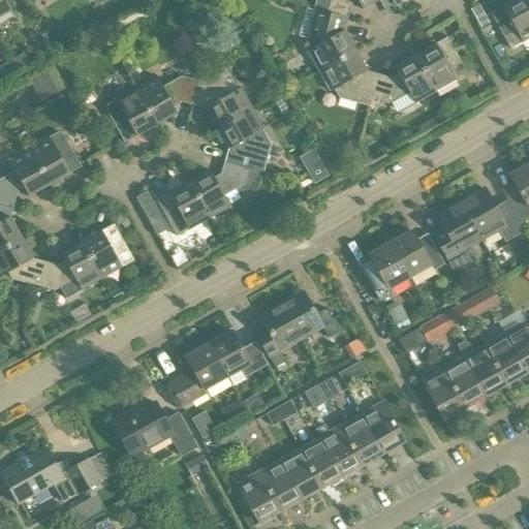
[(0,0),(0,24),(13,18),(2,0),(0,0)]
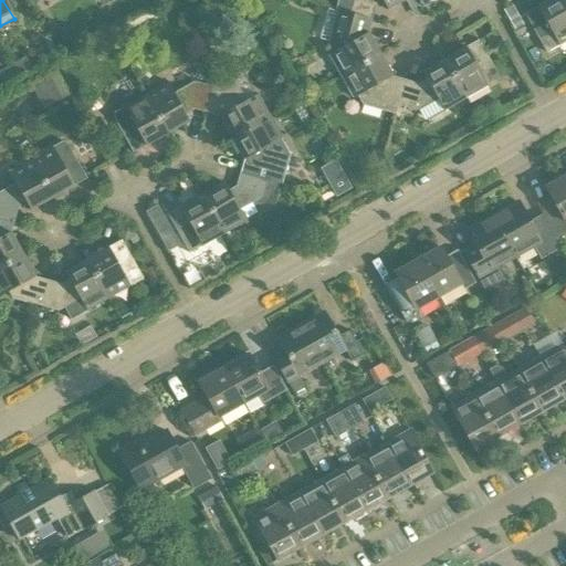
[(388,11),(408,0),(337,0),(335,10),(339,11),(373,21),(376,8),(384,3),(388,11)]
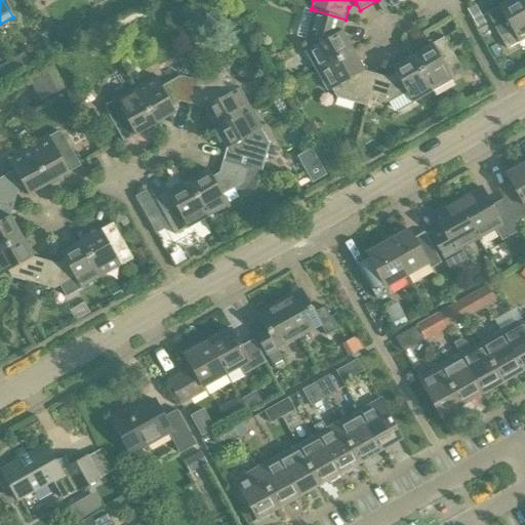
[(524,40),(524,6),(521,0),(511,0),(498,6),(499,7),(487,14),(508,50),(519,43),(519,44),(524,40)]
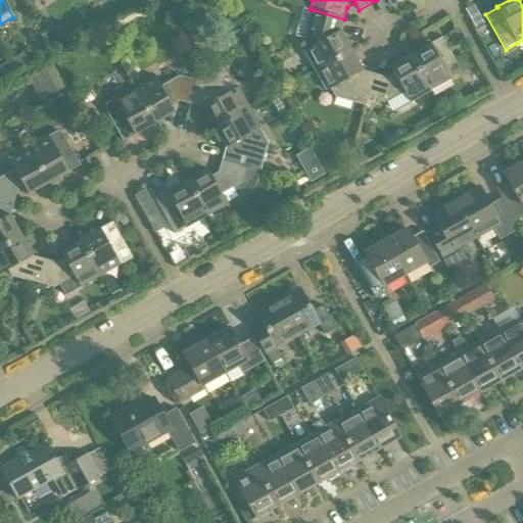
[(476,28),(483,24),(474,6),(466,10),(476,28)]
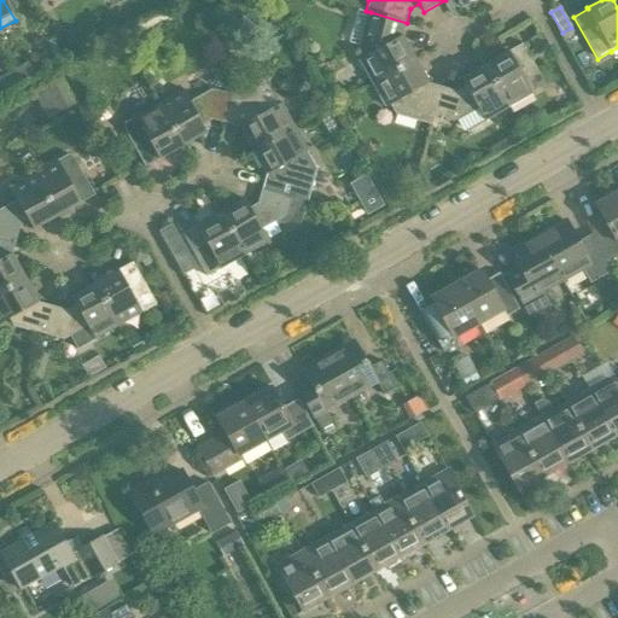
[(407,23),(371,12),(361,47),(366,56),(360,60),(373,85),(417,60),(402,38),(407,23)]
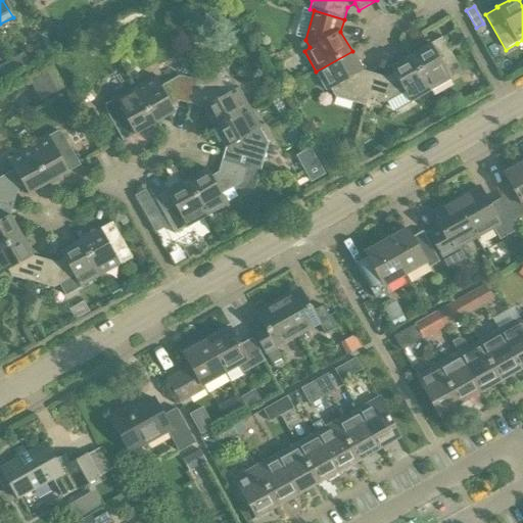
[(456,45),(464,40),(458,30),(449,35),(456,45)]
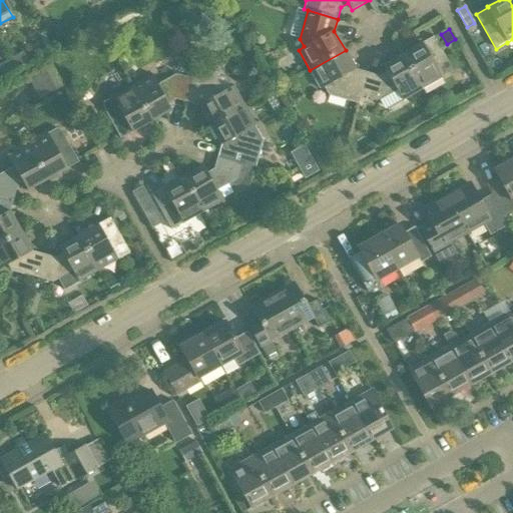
[(423,43),(416,46),(402,54),(423,90),(442,79),(453,72),(434,37),(423,43)]
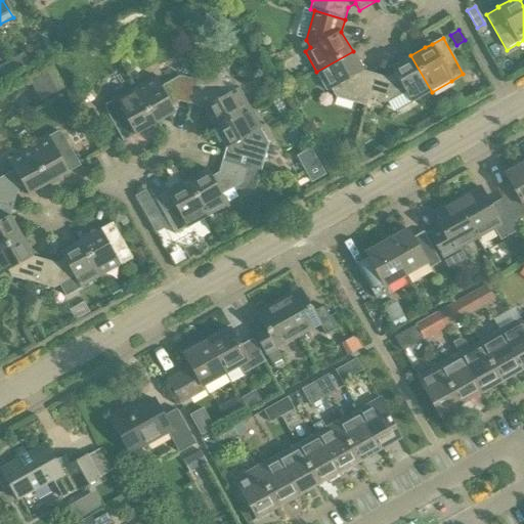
[(192,57),(200,59),(204,46),(197,44),(192,57)]
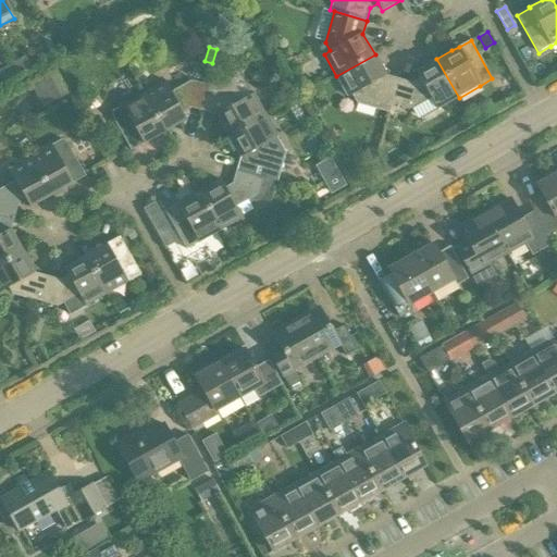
[(390,113),(399,79),(387,76),(375,54),(336,76),(348,97),(353,95),(357,103),(390,113)]
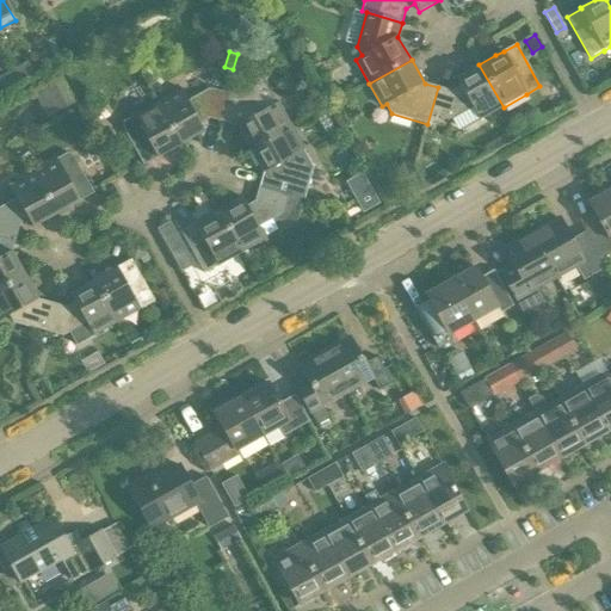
[(26,61),(11,71),(17,81),(34,73),(26,61)]
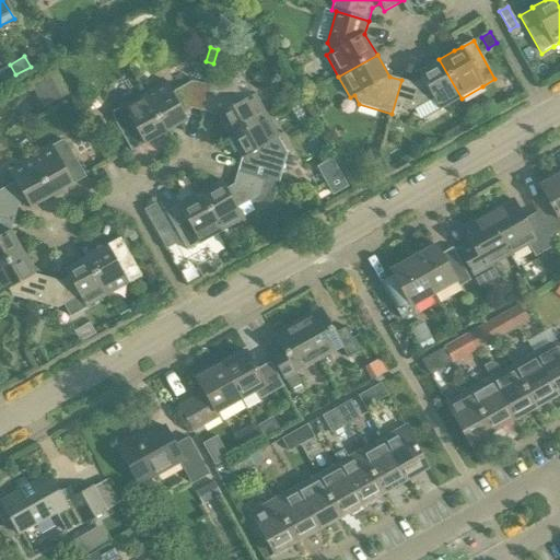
[(440,111),(462,98),(439,59),(418,72),(422,79),(415,84),(401,80),(395,105),(412,111),(433,98),(440,111)]
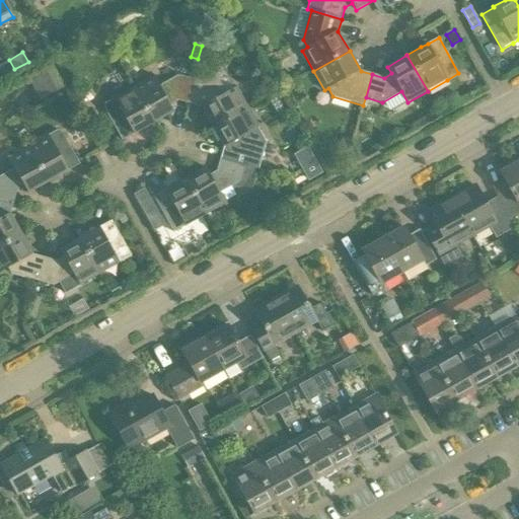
[(14,69),(9,60),(0,65),(0,73),(1,76),(14,69)]
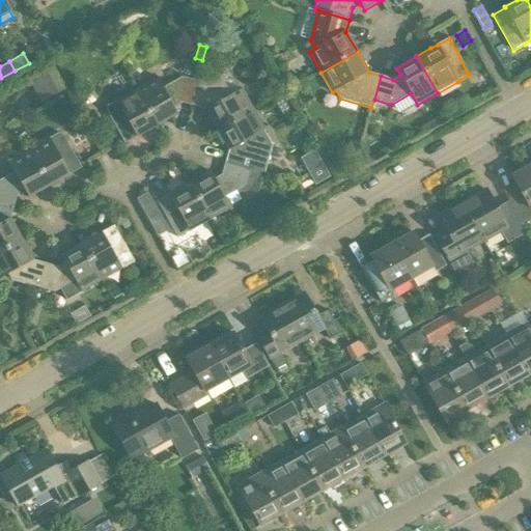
[(40,103),(63,89),(52,68),(28,82),(40,103)]
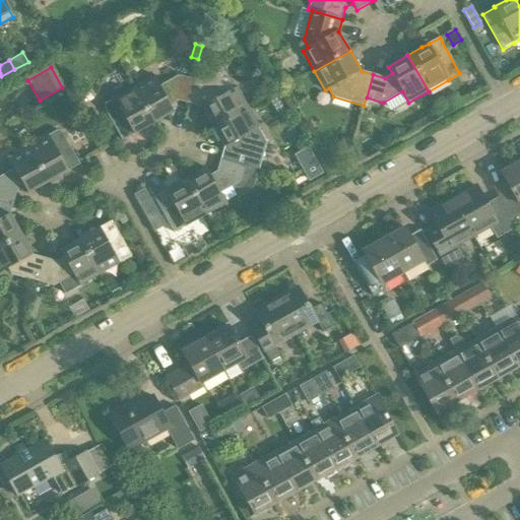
[(200,67),(197,80),(190,104),(201,107),(212,127),(249,107),(238,86),(226,92),(214,72),(200,67)]
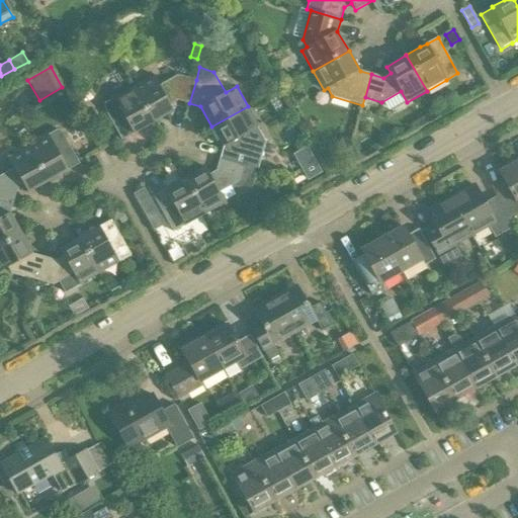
[(177,99),(189,103),(196,80),(180,75),(160,86),(154,75),(135,86),(154,122),(174,111),(170,104),(177,99)]
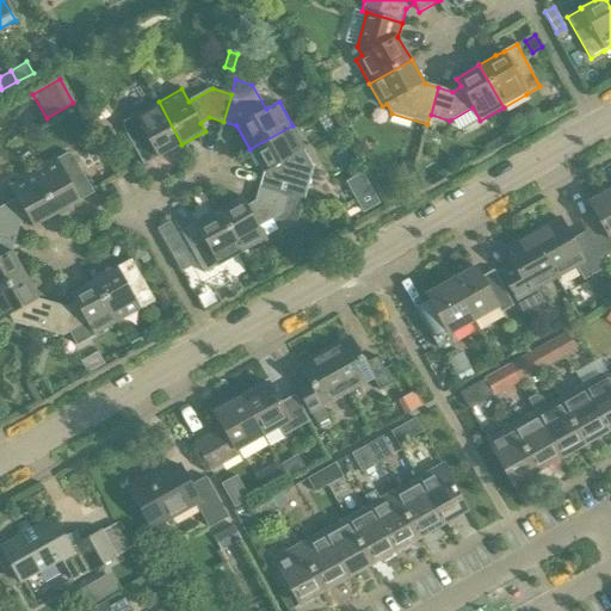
[(159,158),(181,144),(159,102),(134,115),(135,116),(124,122),(123,127),(144,165),(159,156),(159,158)]
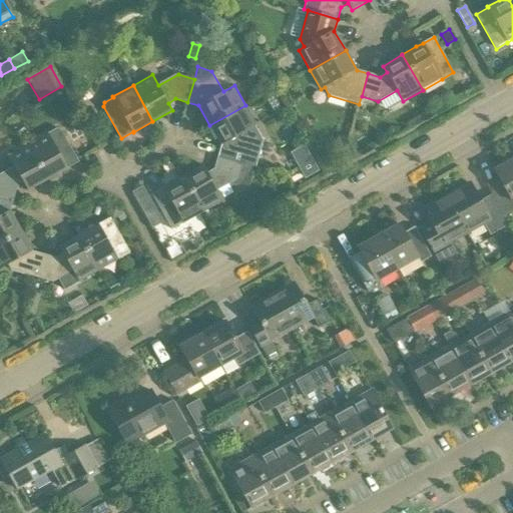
[(257,125),(245,105),(209,125),(220,144),(217,157),(241,163),(249,136),(246,131),(257,125)]
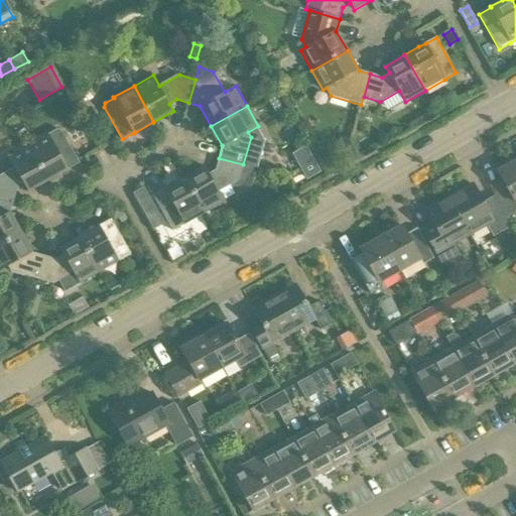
[(362,111),(358,123),(367,125),(370,113),(362,111)]
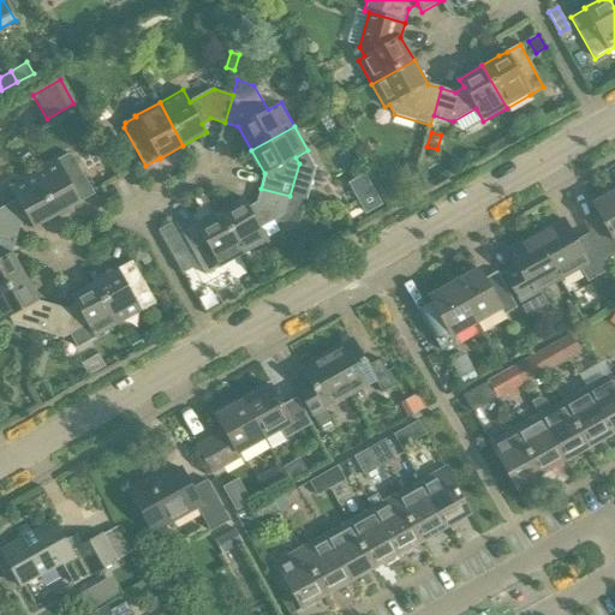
[(123,150),(112,156),(121,173),(131,167),(123,150)]
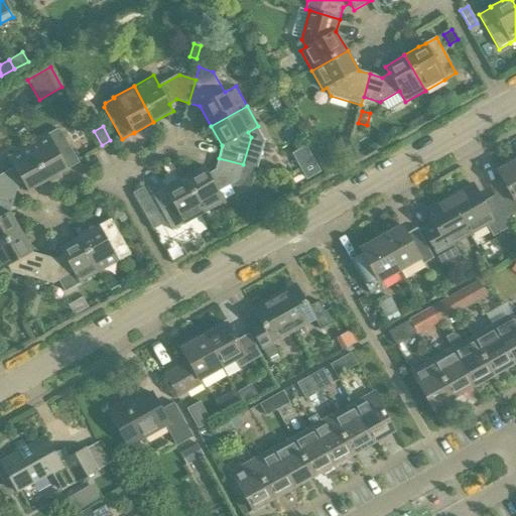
[(48,134),(47,134),(8,156),(14,166),(0,174),(0,197),(14,201),(17,189),(24,184),(28,192),(68,170),(80,163),(61,130),(57,129),(48,134)]
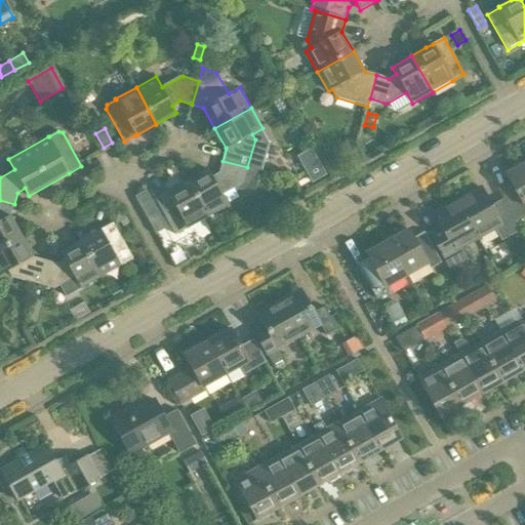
[(297,158),(313,184),(326,176),(312,150),(297,158)]
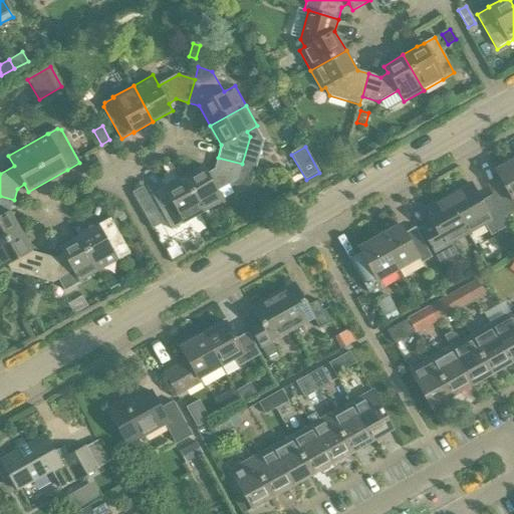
[(184,177),(204,213),(224,202),(218,191),(230,184),(242,188),(249,184),(254,167),(242,164),(218,158),(215,170),(208,173),(204,166),(184,177)]
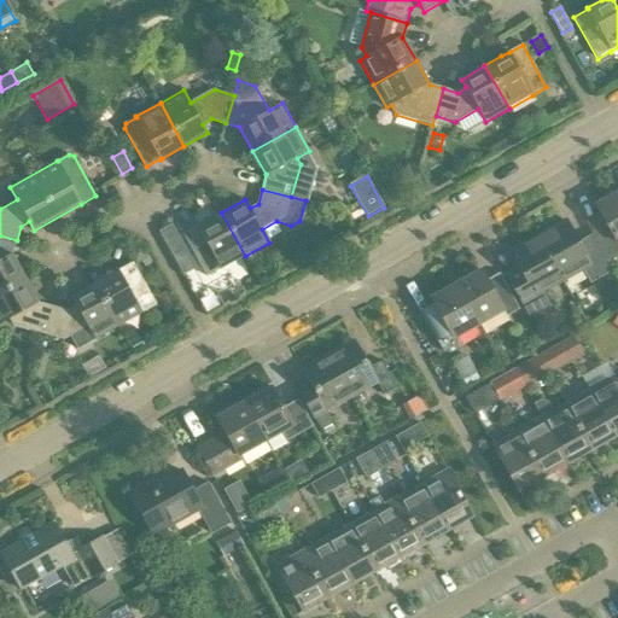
[(617,255),(617,193),(594,208),(599,214),(584,222),(592,235),(596,245),(607,262),(617,255)]
